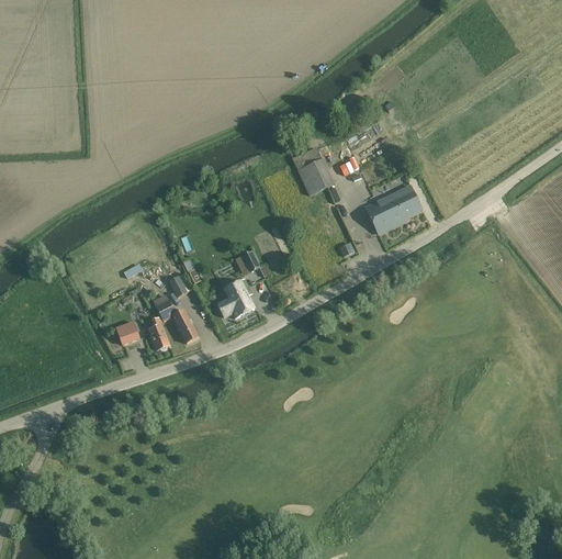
[(299,170),(310,194),(330,186),(315,148),(293,158),(299,170)]
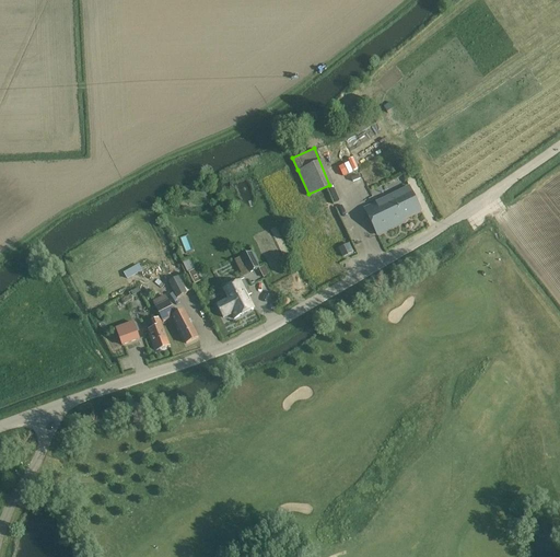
[(407,159),(398,162),(405,177),(413,173),(407,159)]
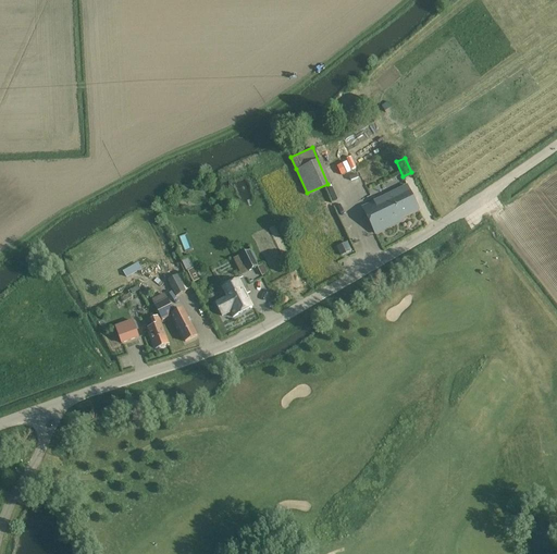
[(362,206),(370,221),(375,231),(403,217),(401,214),(419,206),(407,183),(372,200),(362,206)]
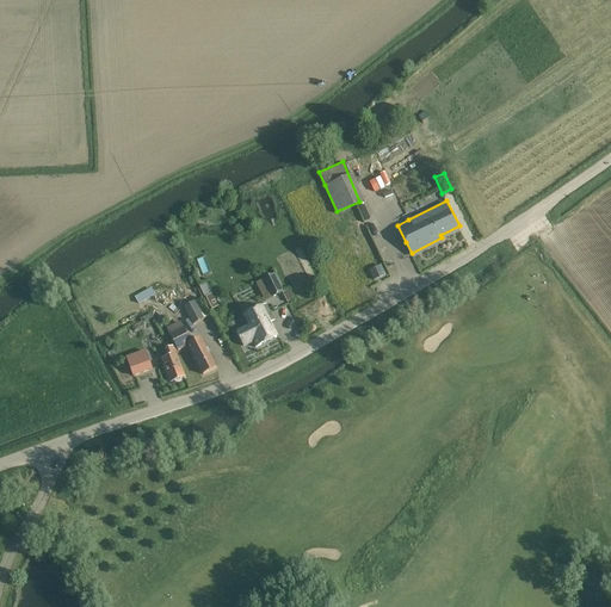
[(381,264),(370,268),(375,278),(386,272),(381,264)]
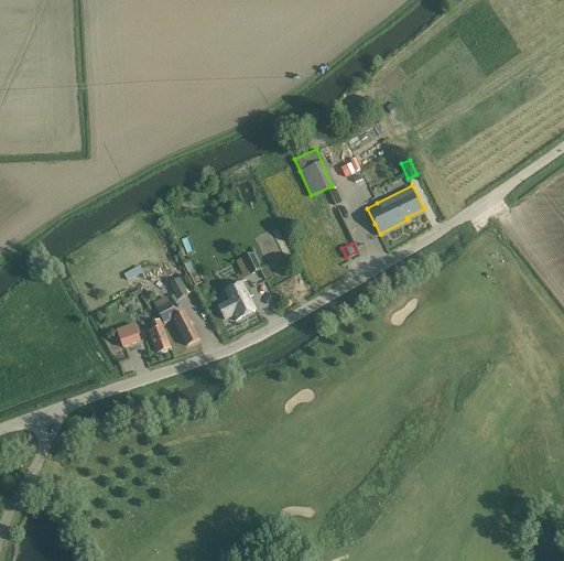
[(252,251),(243,256),(251,272),(257,270),(261,267),(252,251)]
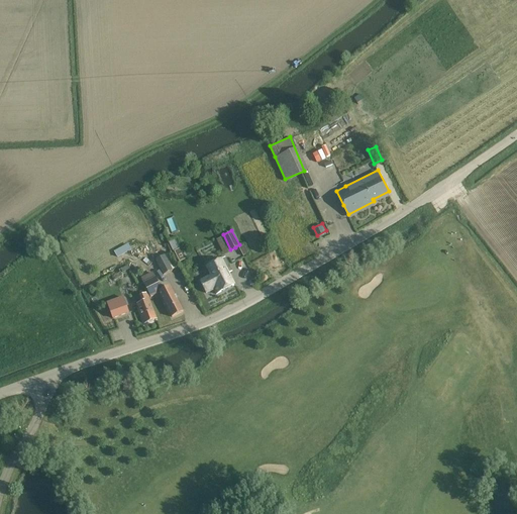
[(117,254),(129,247),(126,242),(114,249),(117,254)]
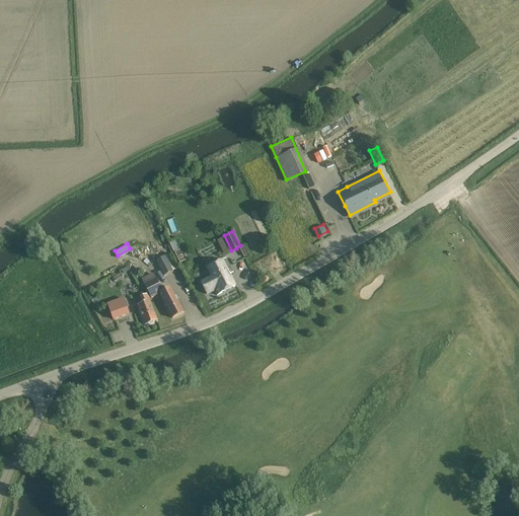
[(245,243),(240,246),(244,254),(249,252),(245,243)]
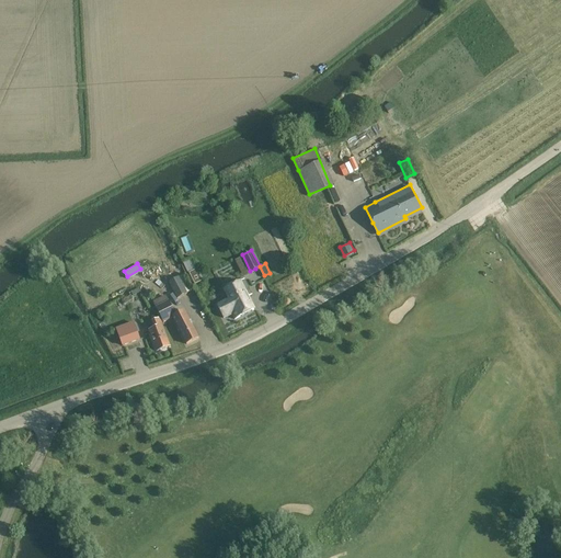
[(179,274),(169,280),(178,296),(187,291),(179,274)]
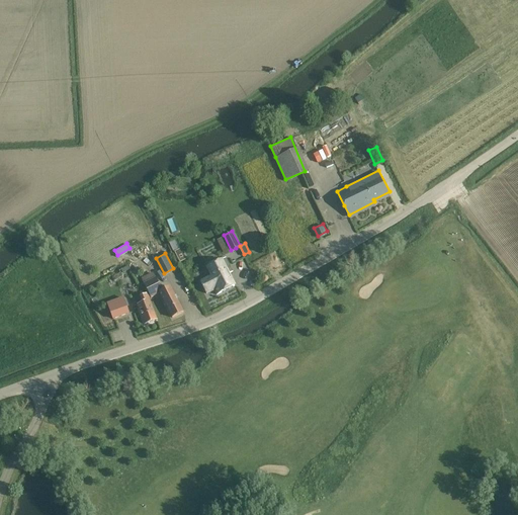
[(200,278),(200,279),(206,291),(207,291),(206,290),(214,287),(217,291),(217,292),(235,283),(234,283),(228,272),(233,269),(226,256),(222,258),(222,257),(207,265),(208,265),(210,269),(212,273),(201,279),(200,278)]
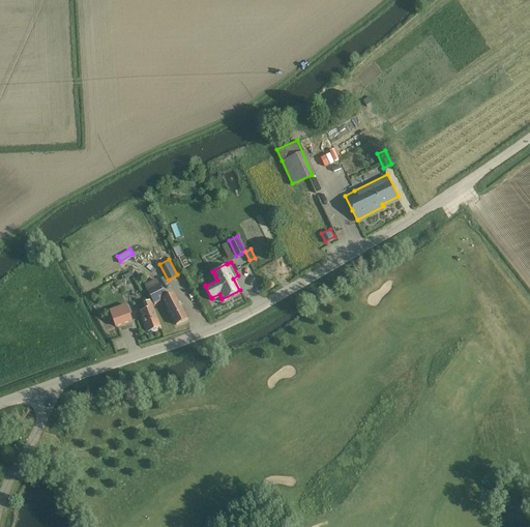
[(166,296),(158,282),(156,276),(145,283),(154,302),(163,297),(176,323),(187,317),(175,292),(166,296)]
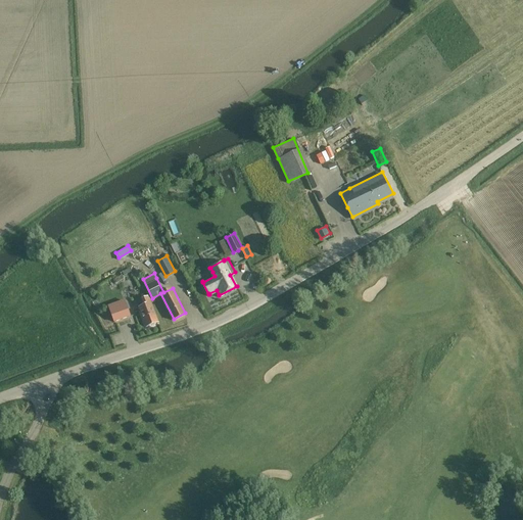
[(149,293),(143,295),(141,296),(143,303),(139,304),(146,325),(158,321),(151,301),(149,293)]
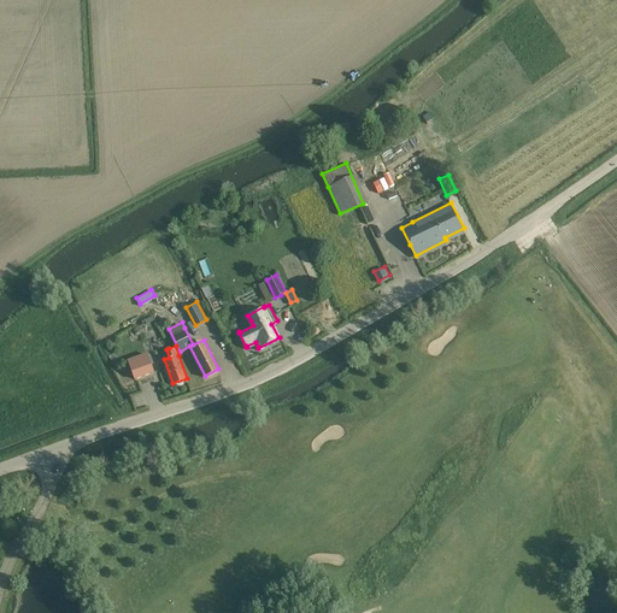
[(153,372),(145,352),(127,359),(134,379),(153,372)]
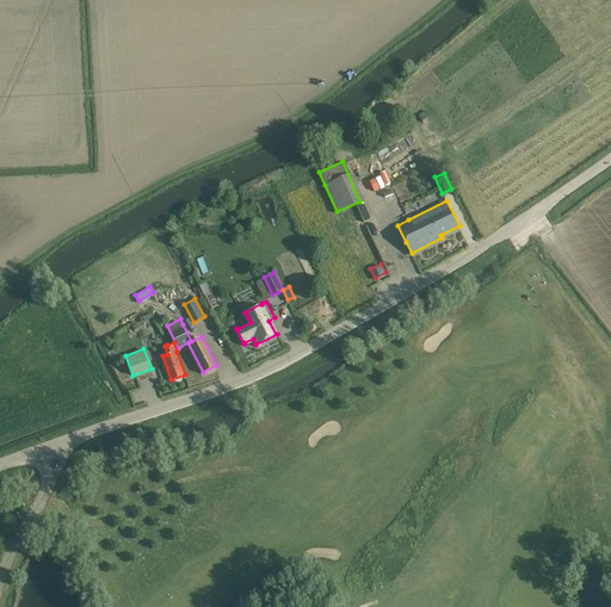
All buildings are outlined.
